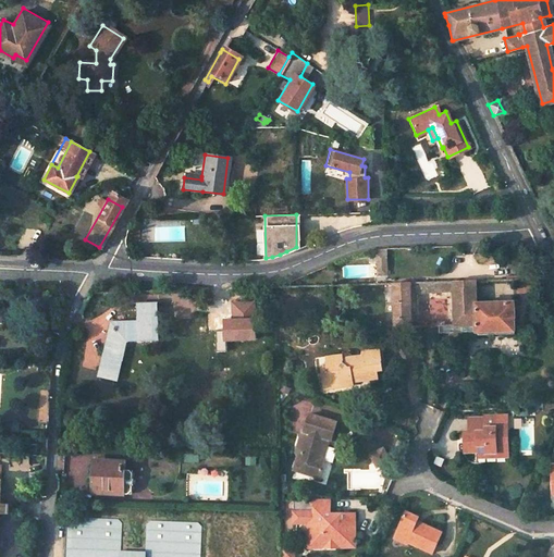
[(453,280),(454,324),(475,324),(475,332),(476,331),(476,334),(512,333),(512,330),(513,330),(513,301),(476,302),(476,280),(453,280)]
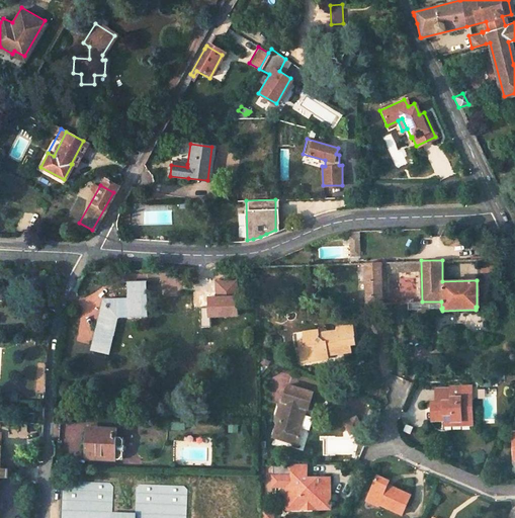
[(382,304),(381,262),(366,263),(367,304),(382,304)]
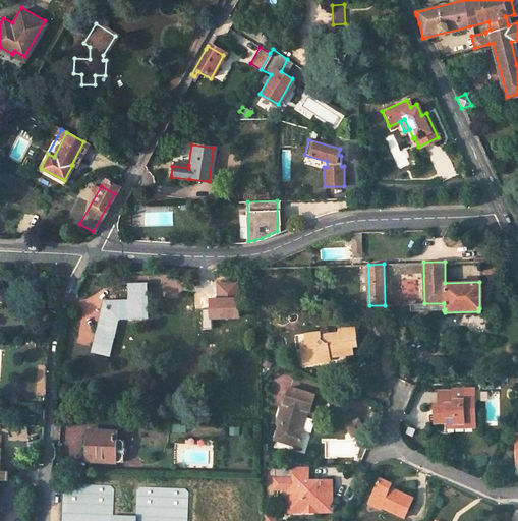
[(91,345),(108,349),(112,334),(109,334),(113,317),(116,317),(127,313),(140,313),(140,284),(126,284),(126,298),(102,299),(101,306),(91,345)]
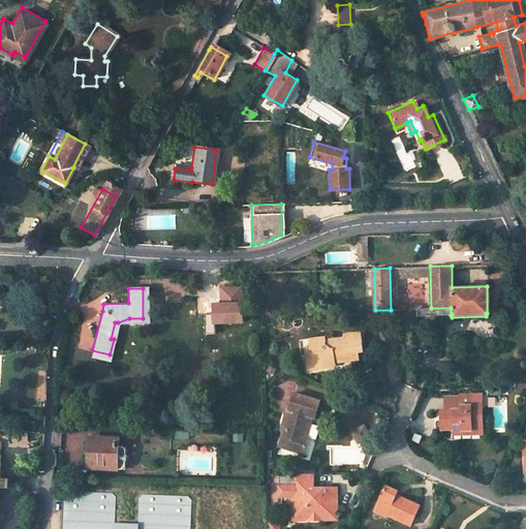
[(451,315),(451,308),(431,308),(414,309),(414,316),(451,315)]
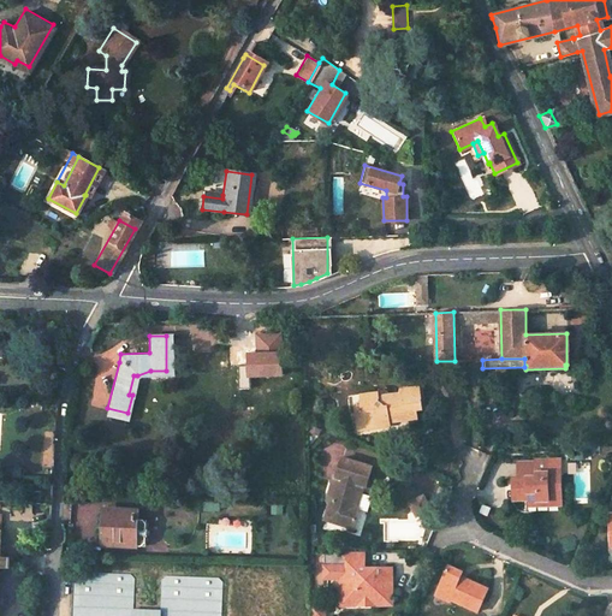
[(382,426),(381,422),(409,419),(409,410),(415,409),(413,389),(393,391),(393,395),(370,397),(370,394),(352,396),(354,407),(351,408),(352,422),(369,420),(370,427),(382,426)]
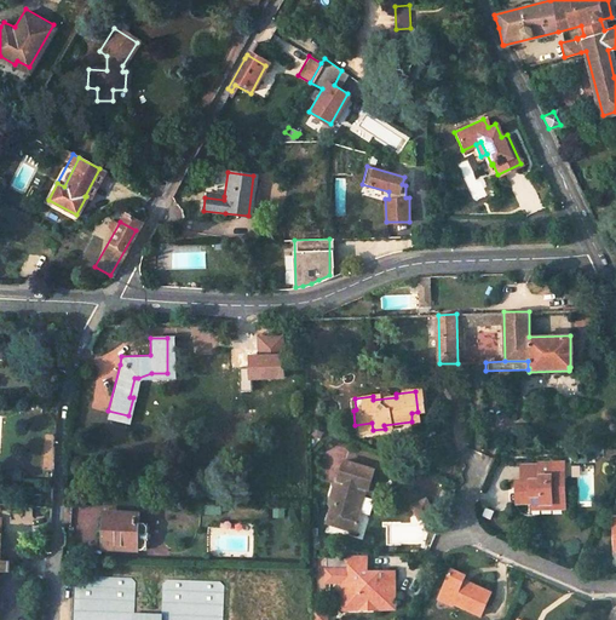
[(128,415),(108,411),(107,415),(127,420),(128,415)]
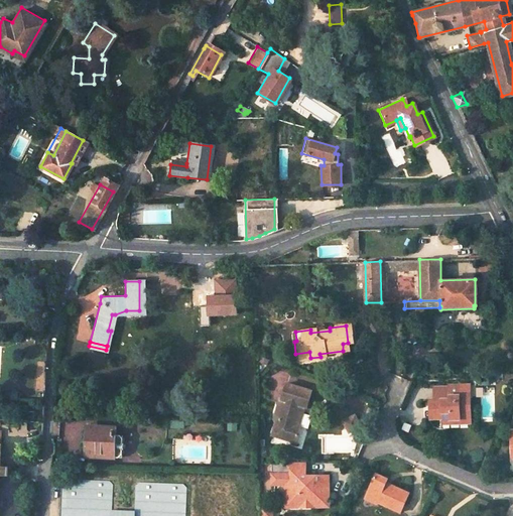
[(293,360),(310,358),(309,352),(295,354),(294,342),(291,342),(293,360)]
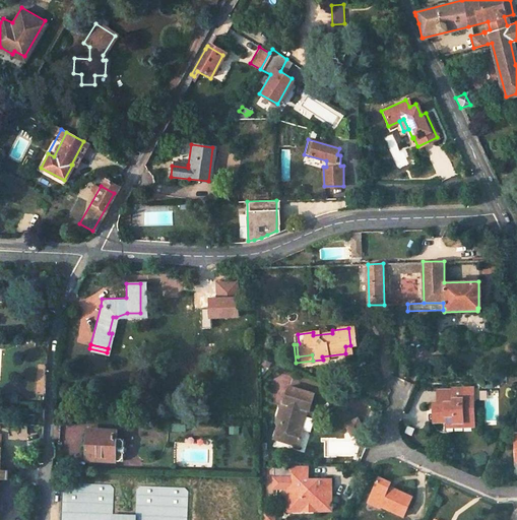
[(463,423),(463,418),(470,419),(470,409),(467,409),(467,405),(473,404),(472,394),(462,395),(462,386),(451,386),(451,388),(437,389),(437,404),(445,403),(445,410),(437,410),(438,421),(452,421),(452,423),(463,423)]
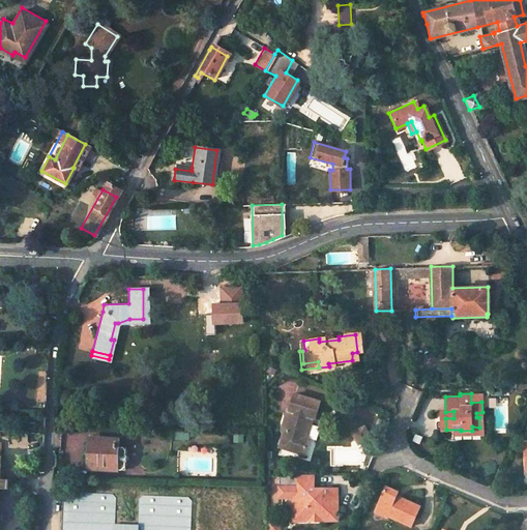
[(288,451),(302,455),(306,439),(301,437),(308,417),(313,419),(318,405),(292,396),(287,412),(285,411),(279,432),(281,432),(277,443),(289,447),(288,451)]
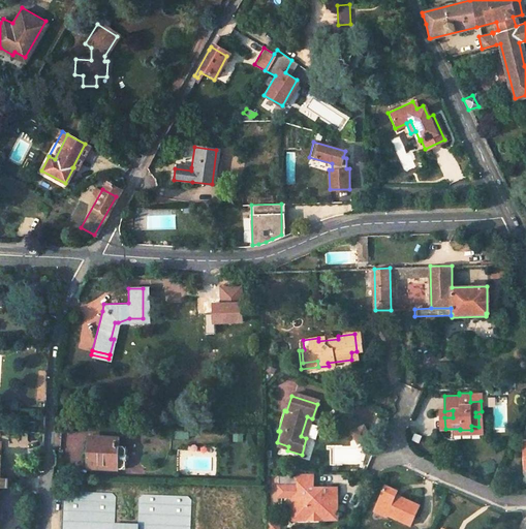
[(440,429),(445,429),(444,417),(453,417),(453,410),(444,411),(439,411),(440,429)]
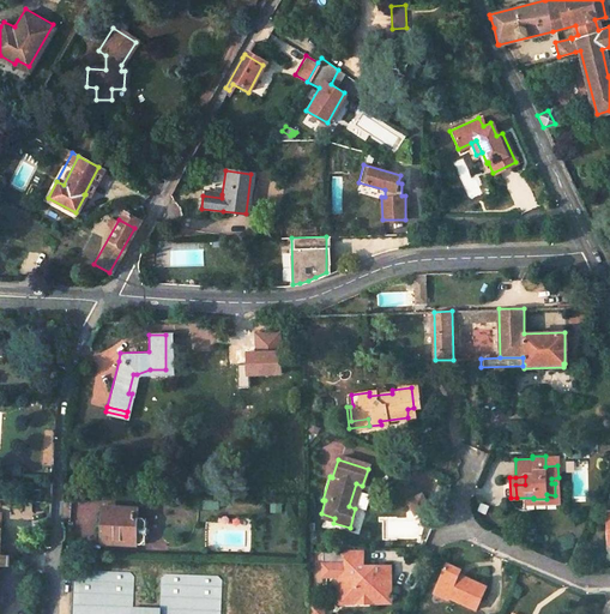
[(420,512),(426,509),(418,495),(412,499),(420,512)]
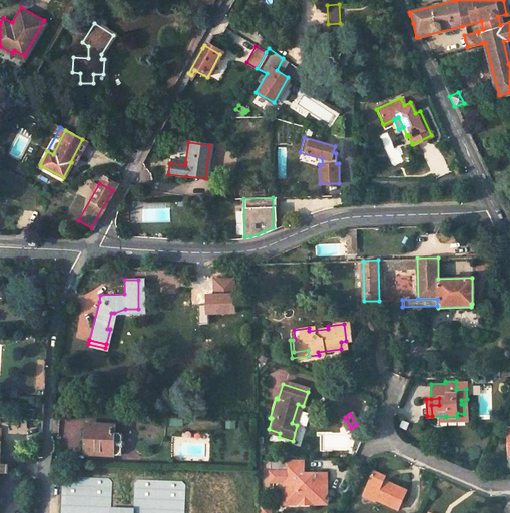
[(344,431),(351,428),(345,417),(338,420),(344,431)]
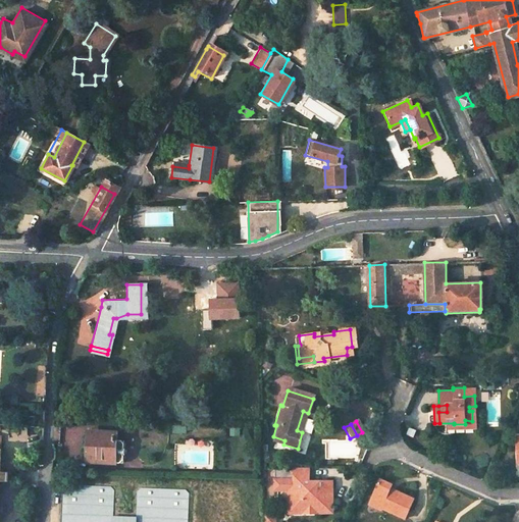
[(84,459),(120,461),(121,441),(116,441),(116,436),(85,434),(84,459)]
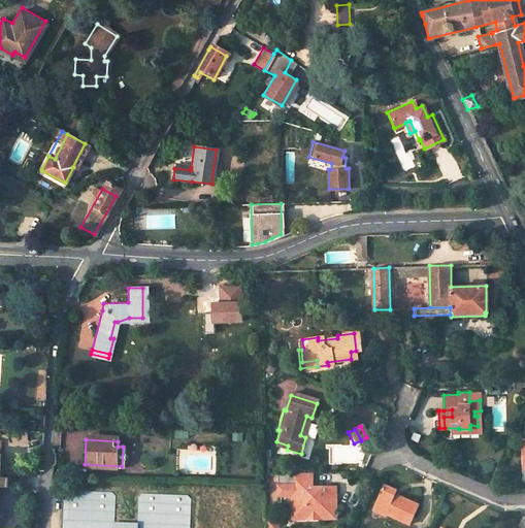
[(319,487),(319,491),(310,491),(310,473),(295,474),(295,496),(289,496),(289,513),(303,513),(303,519),(320,519),(320,514),(334,514),(334,487),(319,487)]
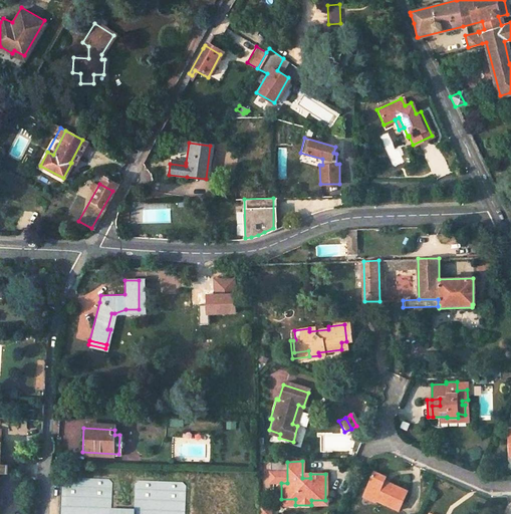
[(183,513),(185,468),(63,465),(63,478),(59,480),(58,513),(57,513),(183,513)]
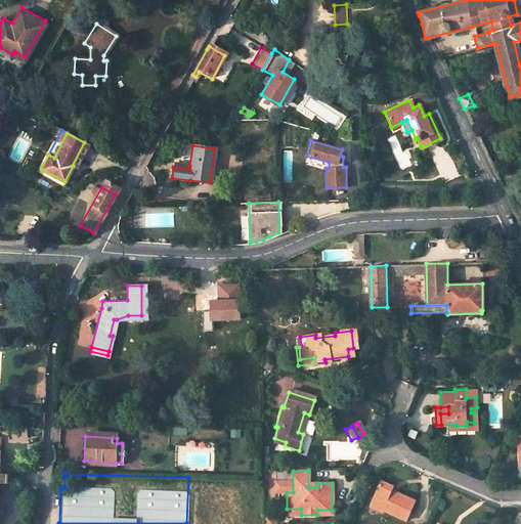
[(381,509),(406,520),(415,501),(397,493),(395,497),(389,494),(390,490),(392,487),(380,481),(372,499),(383,505),(381,509)]
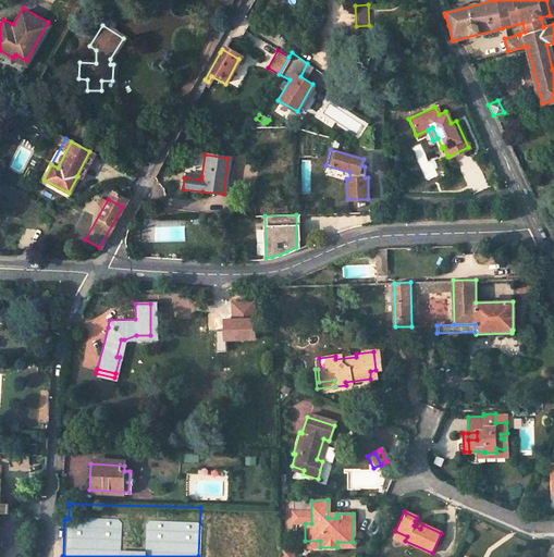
[(405,543),(405,541),(407,536),(395,531),(393,537),(405,543)]
